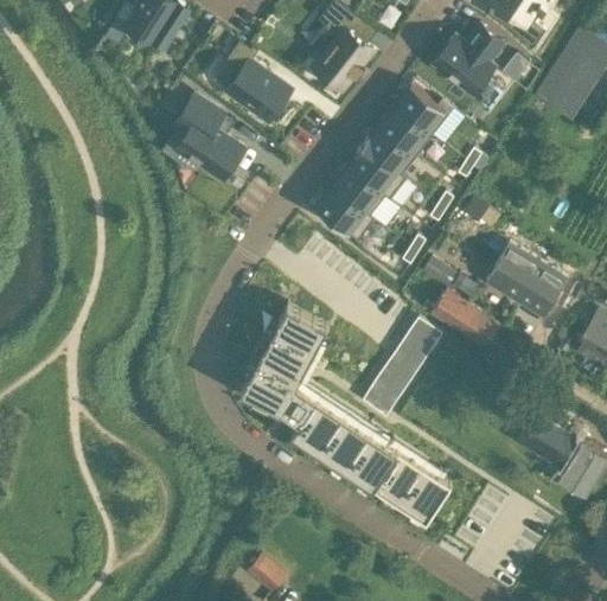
[(127,1),(115,20),(126,26),(125,30),(126,31),(127,29),(129,30),(149,43),(148,44),(149,45),(151,44),(165,53),(192,11),(190,10),(190,11),(178,2),(176,1),(173,0),(142,0),(138,7),(127,1)]
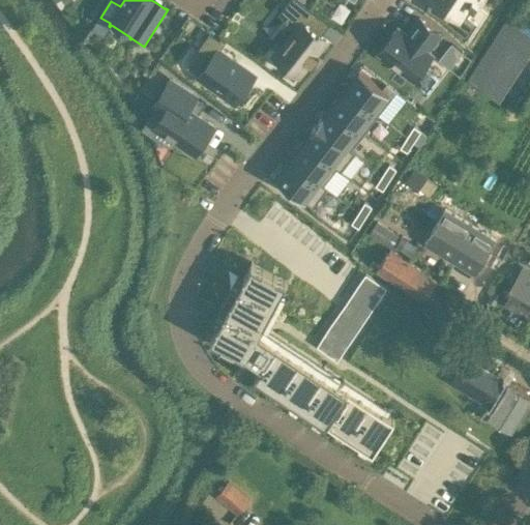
[(283,49),(273,60),(298,79),(308,66),(311,68),(319,59),(316,57),(326,44),(320,38),(303,26),(313,15),(293,0),(291,0),(277,18),(284,23),(295,32),(283,49)]
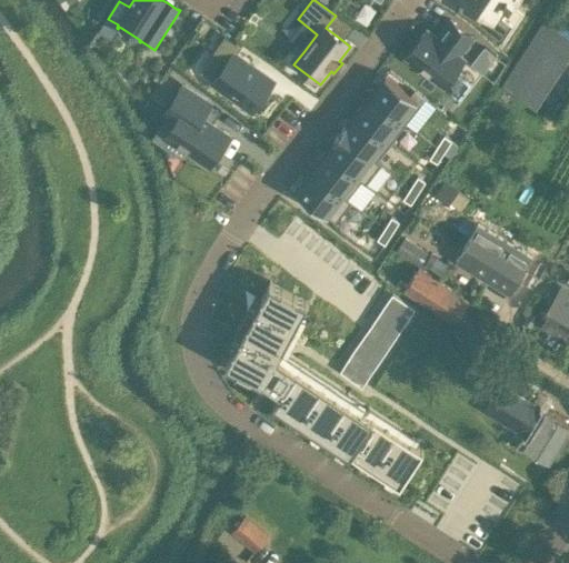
[(467,0),(457,14),(501,43),(511,28),(501,20),(515,0),(467,0)]
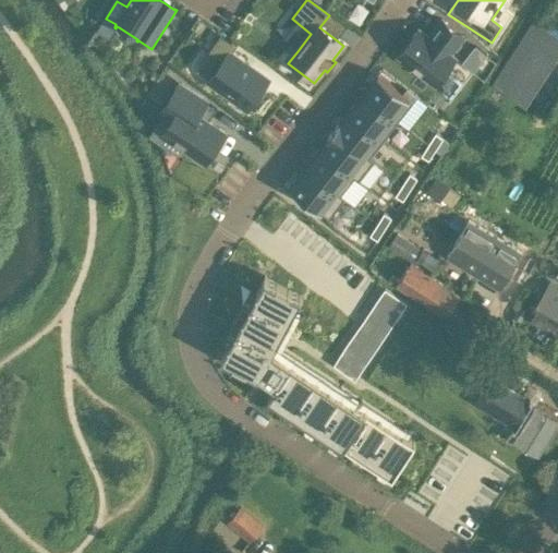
[(419,33),(398,59),(435,88),(456,62),(450,58),(463,40),(441,24),(433,35),(428,40),(419,33)]
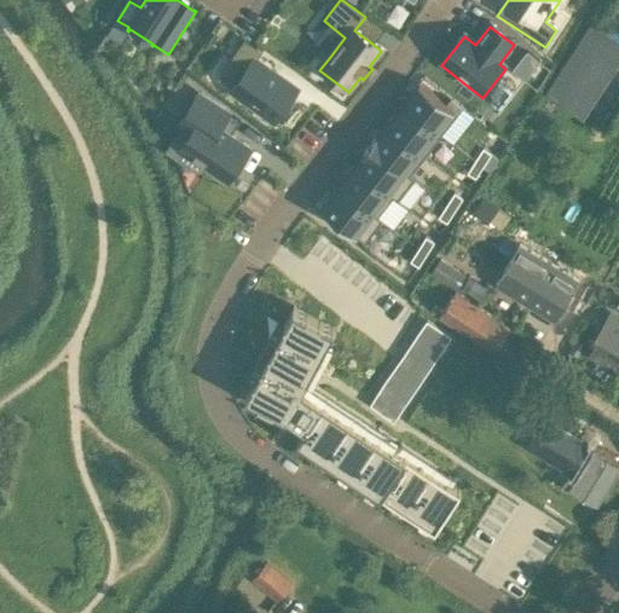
[(618,45),(590,27),(566,63),(602,87),(618,62),(618,45)]
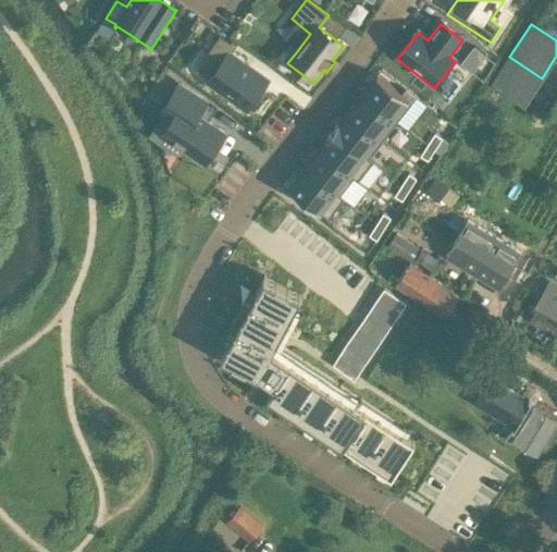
[(208,83),(208,84),(232,101),(245,111),(246,112),(248,110),(250,106),(251,107),(267,85),(230,58),(237,48),(232,44),(231,46),(220,38),(208,54),(209,56),(219,62),(222,64),(208,83)]
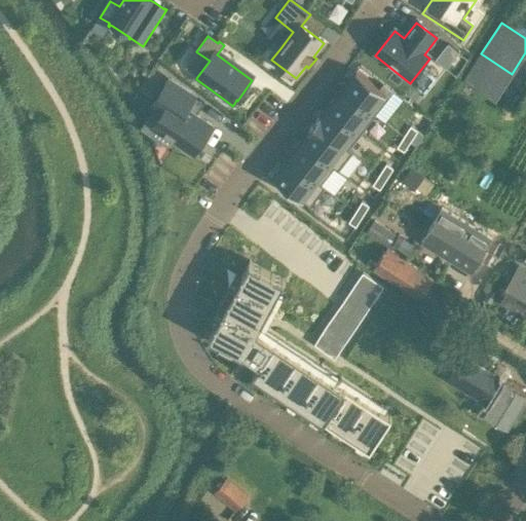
[(448,48),(437,64),(446,71),(458,57),(448,48)]
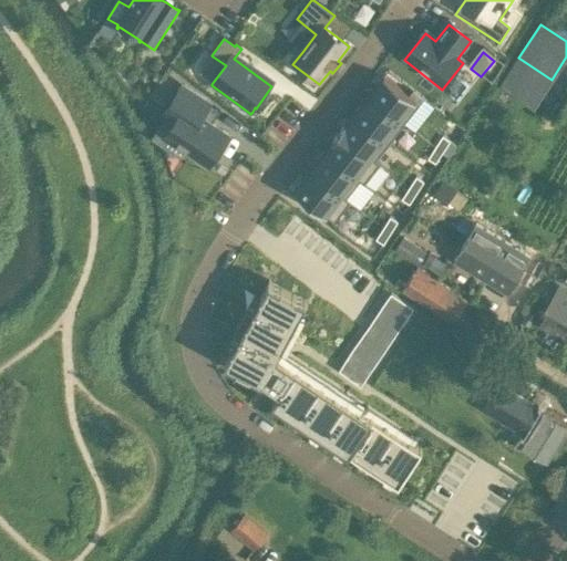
[(533,110),(552,80),(518,58),(498,87),(533,110)]
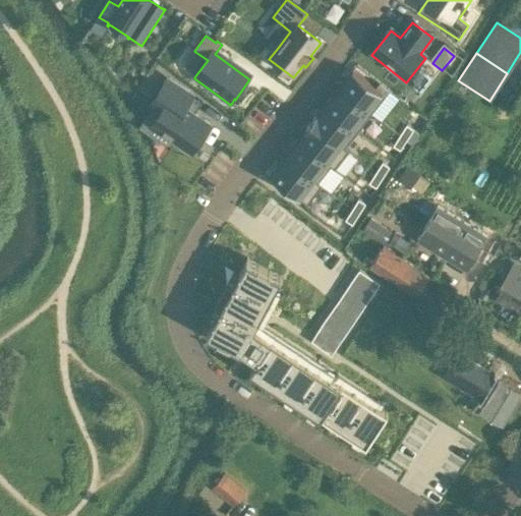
[(352,73),(339,91),(371,117),(372,117),(383,125),(400,103),(391,96),(380,87),(377,92),(352,73)]
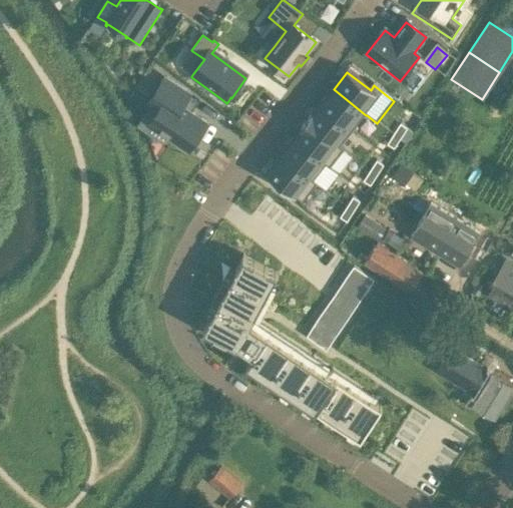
[(190,117),(192,113),(188,111),(194,102),(164,81),(149,103),(152,105),(159,110),(149,124),(155,129),(153,132),(167,141),(169,138),(188,152),(205,127),(190,117)]
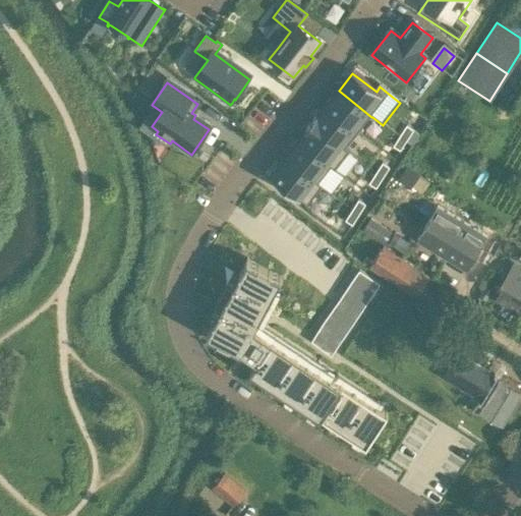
[(339,91),(325,109),(358,134),(371,117),(339,91)]
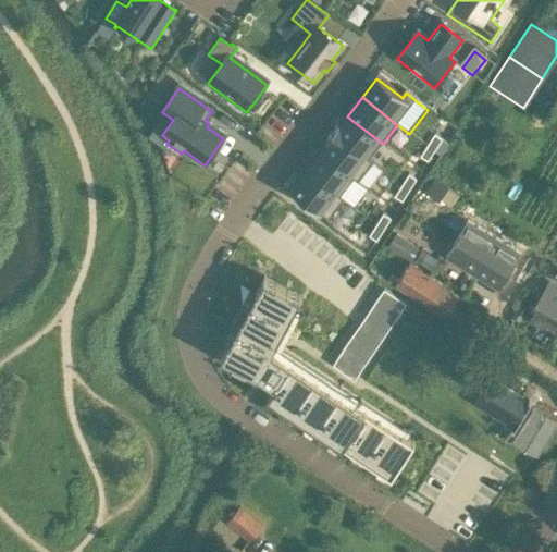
[(339,125),(333,134),(369,162),(369,161),(383,144),(347,117),(341,125),(339,125)]
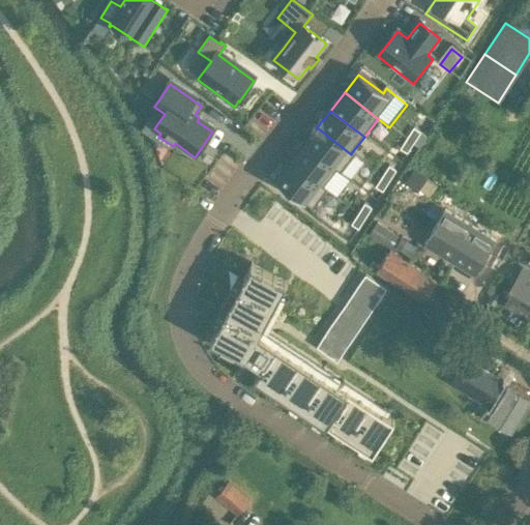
[(310,137),(303,146),(337,172),(336,173),(341,176),(355,156),(351,153),(351,154),(317,127),(310,137)]
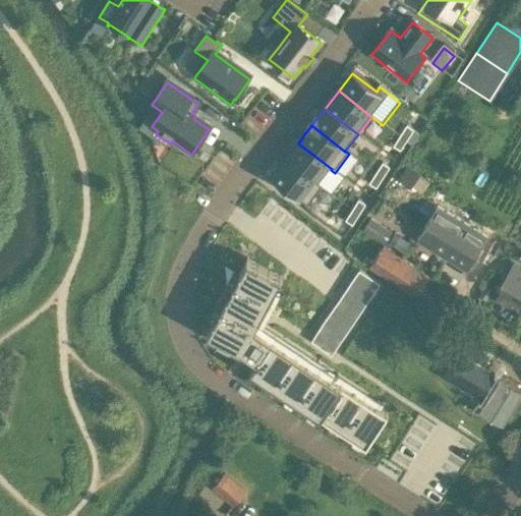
[(406,128),(400,138),(407,144),(412,147),(419,136),(413,133),(406,128)]
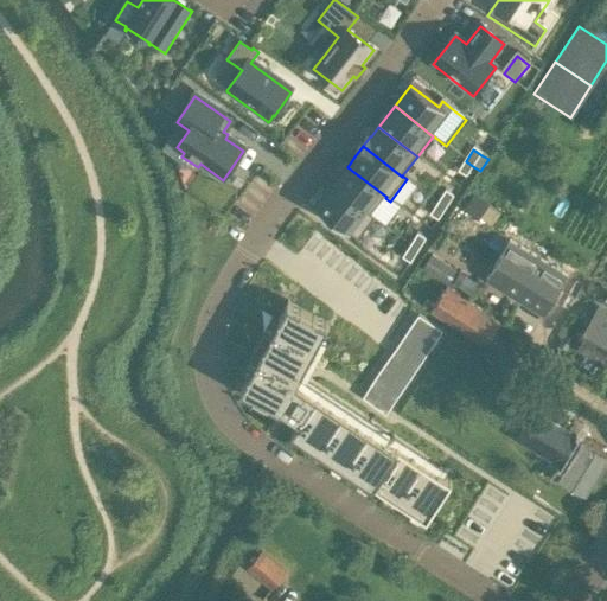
[(466,161),(458,173),(466,179),(474,167),(466,161)]
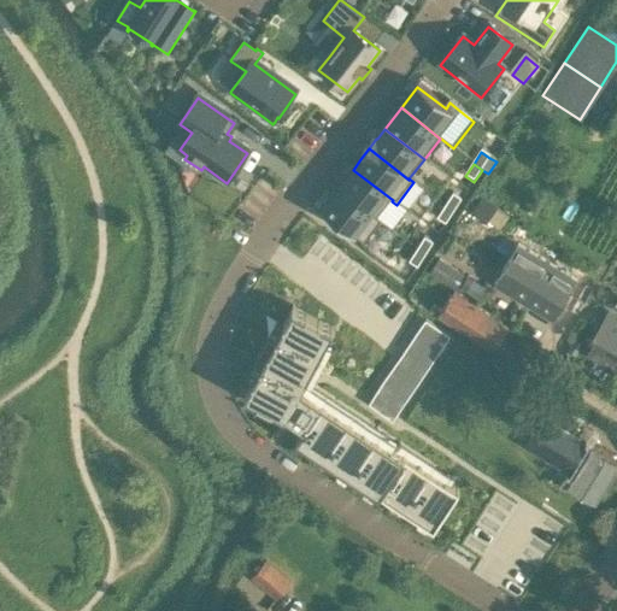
[(353,170),(338,191),(376,221),(377,219),(385,211),(392,201),(393,200),(353,170)]
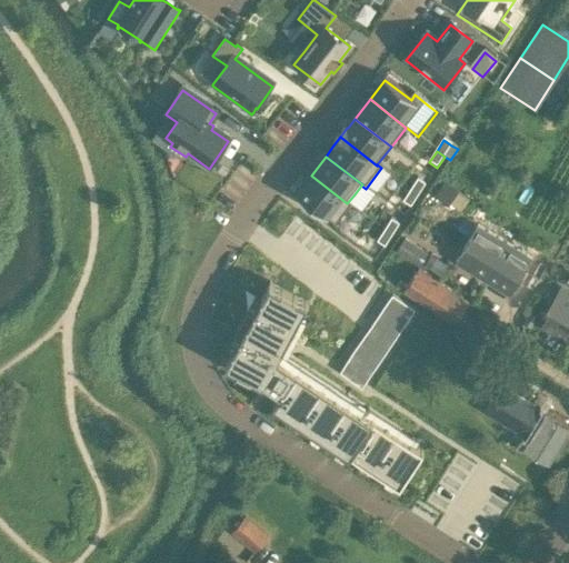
[(311,176),(296,195),(336,227),(352,205),(348,202),(347,203),(311,176)]
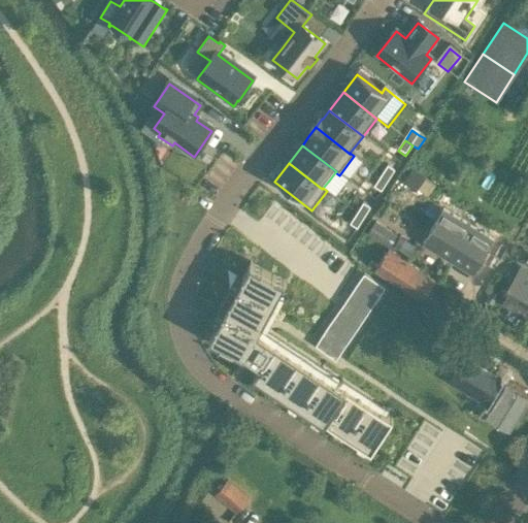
[(388,168),(382,177),(388,183),(395,172),(388,168)]
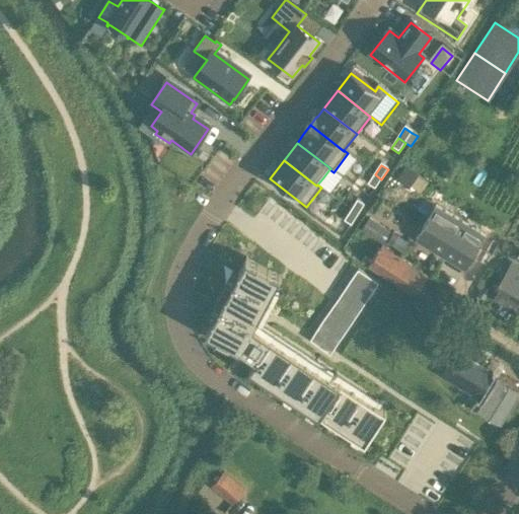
[(422,195),(427,186),(428,185),(404,169),(396,182),(410,191),(412,189),(422,195)]
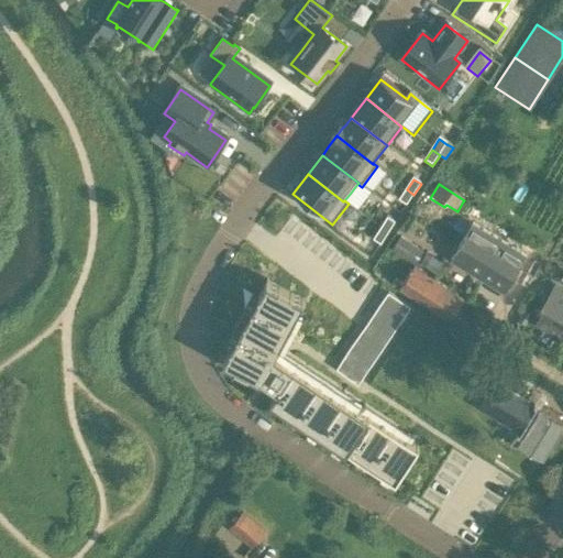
[(407,189),(399,201),(407,206),(414,195),(407,189)]
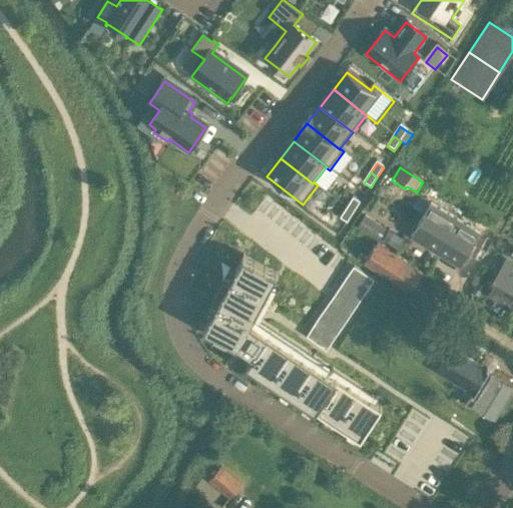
[(353,200),(347,210),(353,214),(360,204),(353,200)]
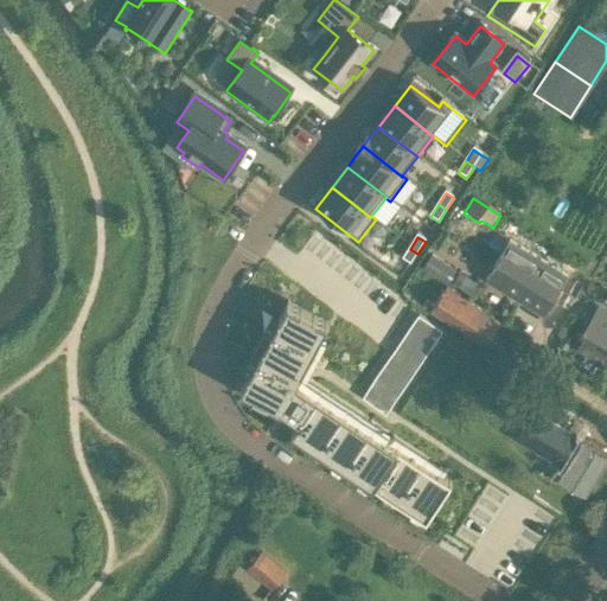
[(498,263),(555,300),(568,280),(510,244),(498,263)]
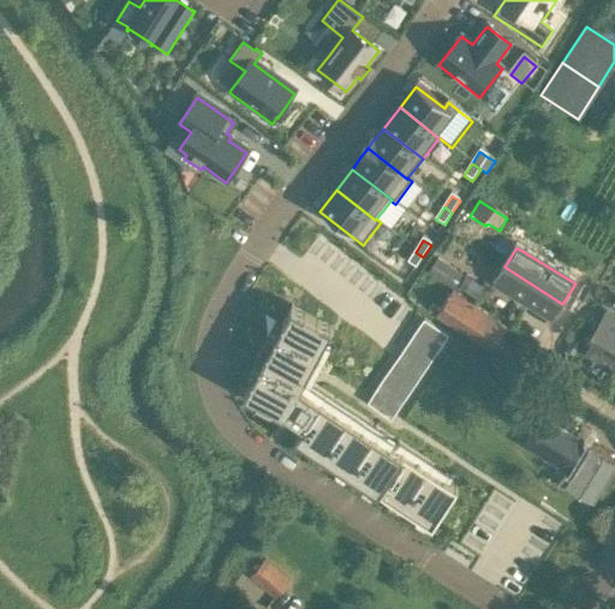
[(416,252),(407,264),(416,269),(423,257),(416,252)]
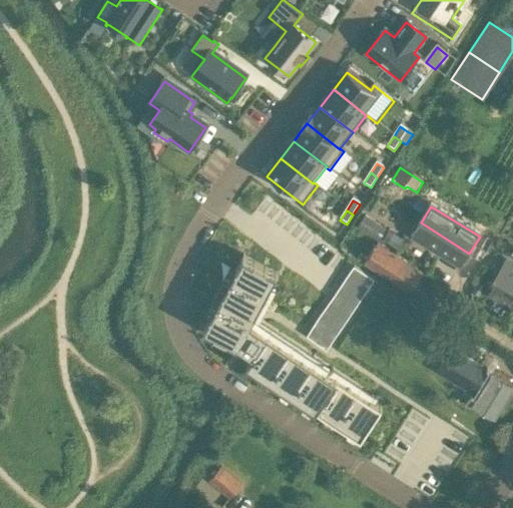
[(356,230),(377,245),(386,232),(365,218),(356,230)]
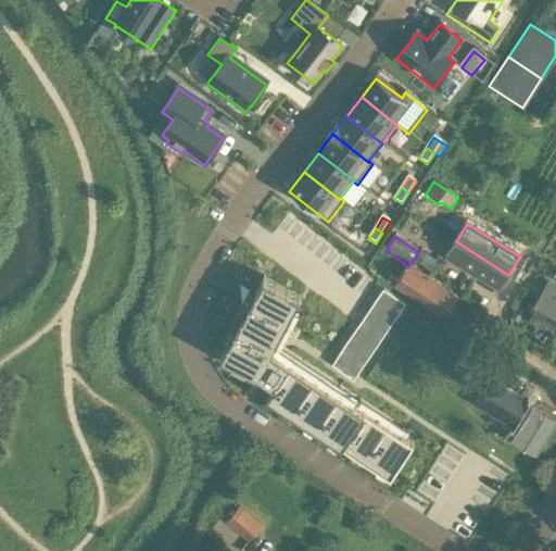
[(445,260),(474,276),(498,291),(508,275),(456,241),(445,260)]
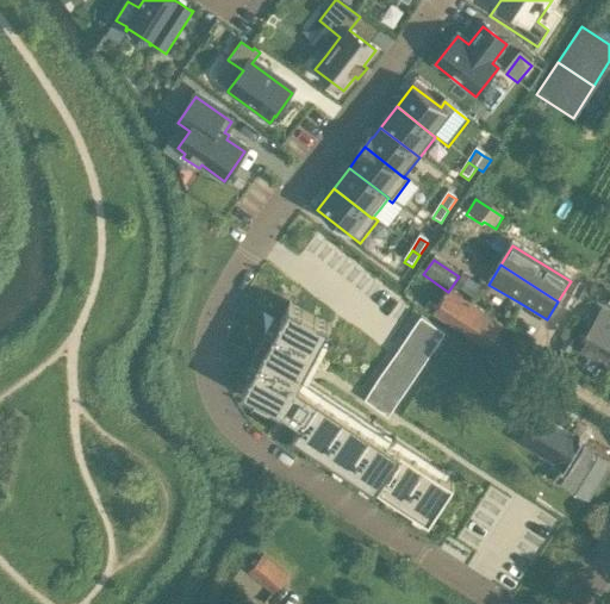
[(423,312),(487,353),(503,328),(449,292),(436,311),(428,305),(423,312)]
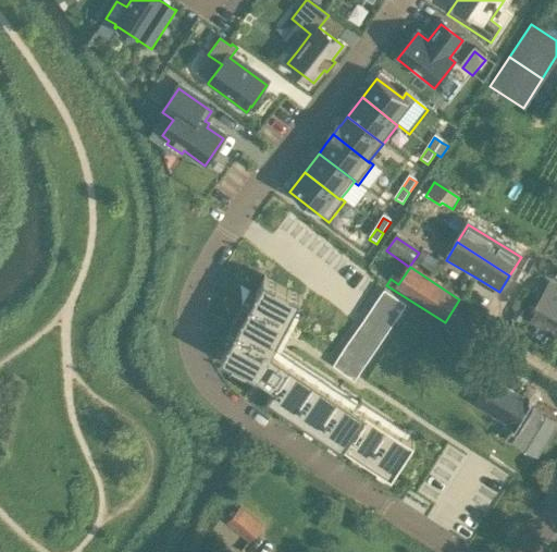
[(264,280),(221,359),(258,380),(259,378),(274,388),(268,399),(387,479),(415,446),(367,414),(273,352),(301,299),(264,280)]
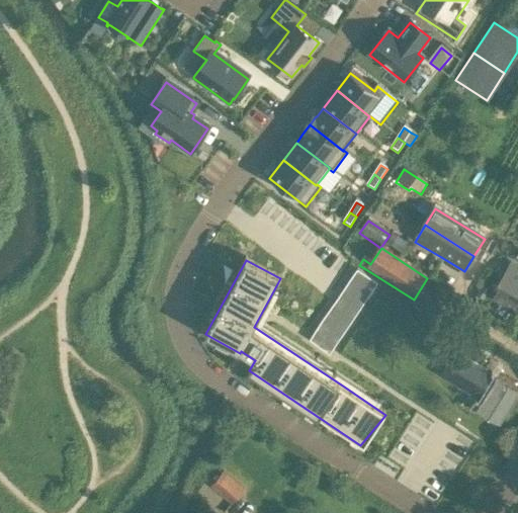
[(517,269),(513,266),(504,280),(517,288),(517,269)]
